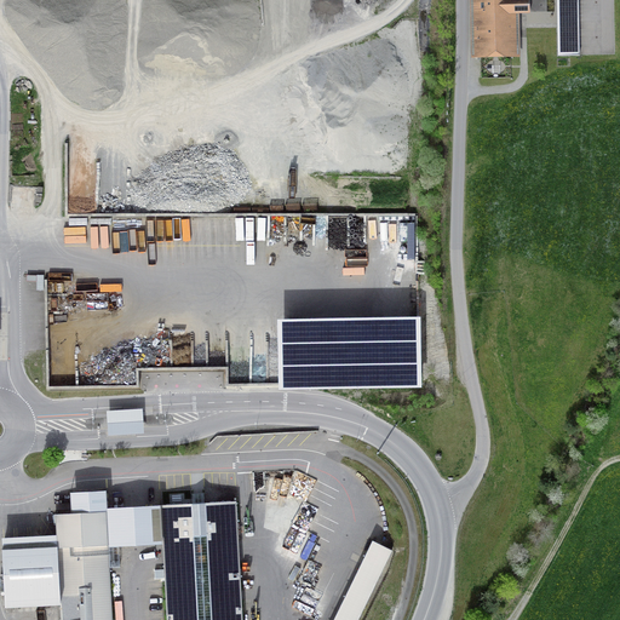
[(472,0),(475,59),(520,59),(518,16),(530,16),(529,0),(472,0)]
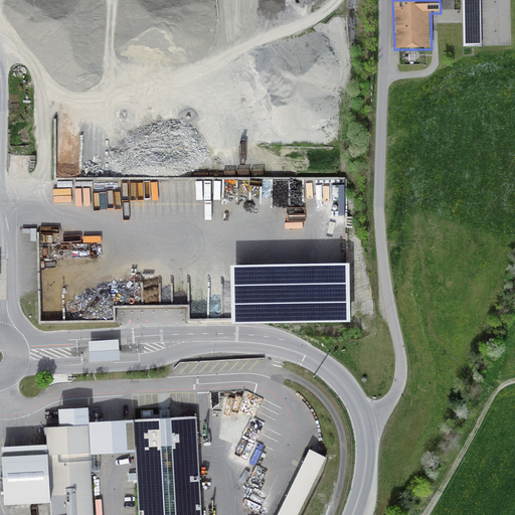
[(480,0),(463,0),(463,47),(481,47),(480,0)]
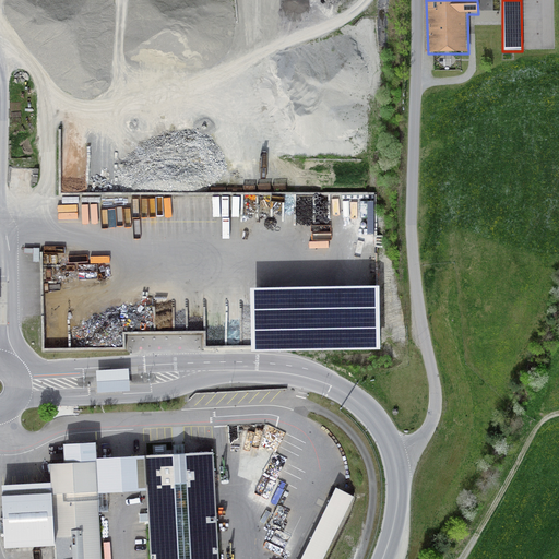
[(200,240),(219,239),(217,191),(123,195),(125,218),(156,216),(157,238),(199,236),(200,240)]
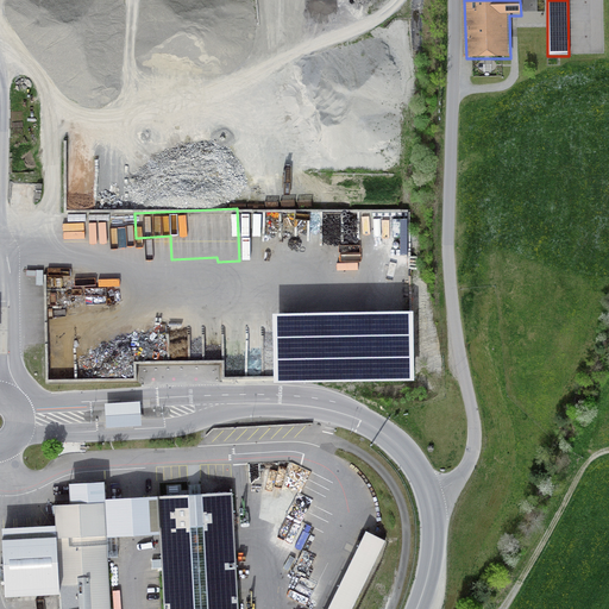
[(415,307),(275,309),(276,380),(416,378),(415,307)]
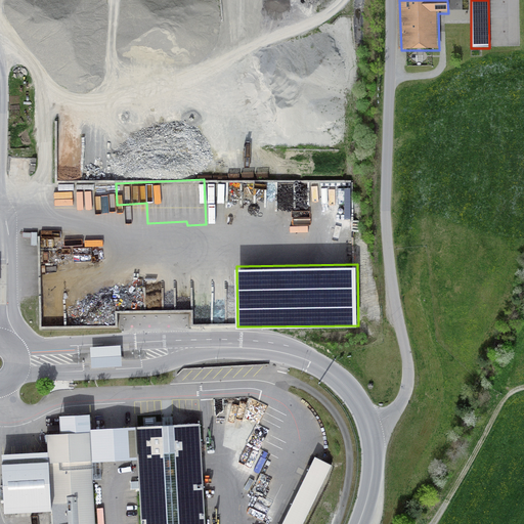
[(121,346),(90,347),(91,368),(122,366),(121,346)]
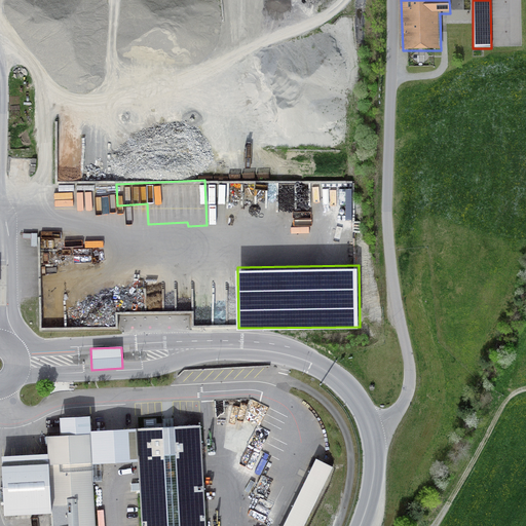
[(203,525),(198,425),(135,428),(140,525),(203,525)]
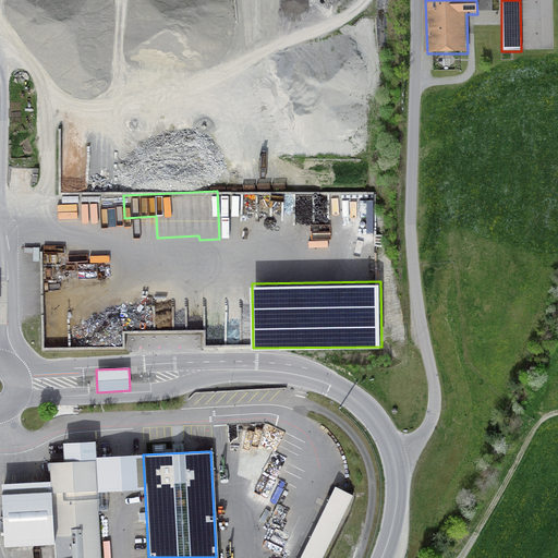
[(48,483),(0,484),(0,511),(2,548),(55,545),(55,557),(99,557),(95,460),(47,463),(48,483)]
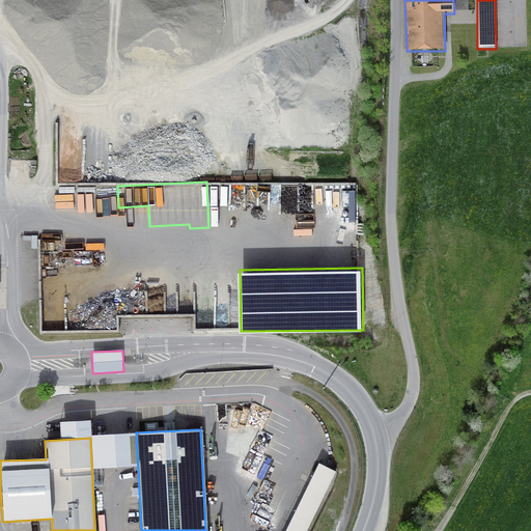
[(285,530),(307,530),(336,472),(318,464),(285,530)]
